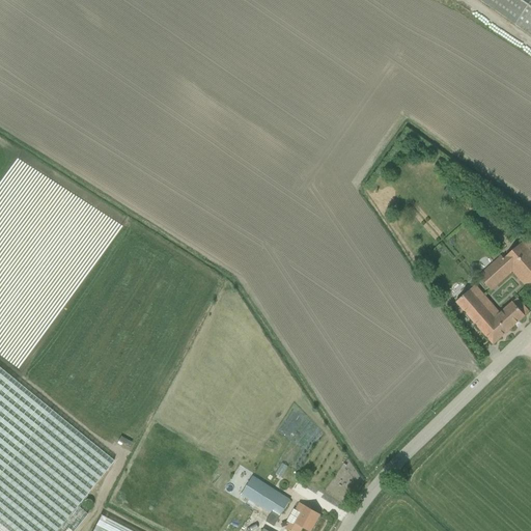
[(530,0),(477,0),(530,36),(530,0)]
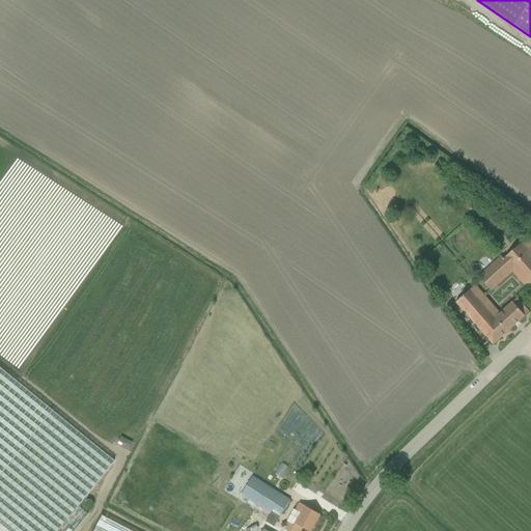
[(66,196),(0,313),(0,355),(7,360),(5,364),(16,370),(14,373),(48,393),(135,239),(93,216),(95,213),(66,196)]
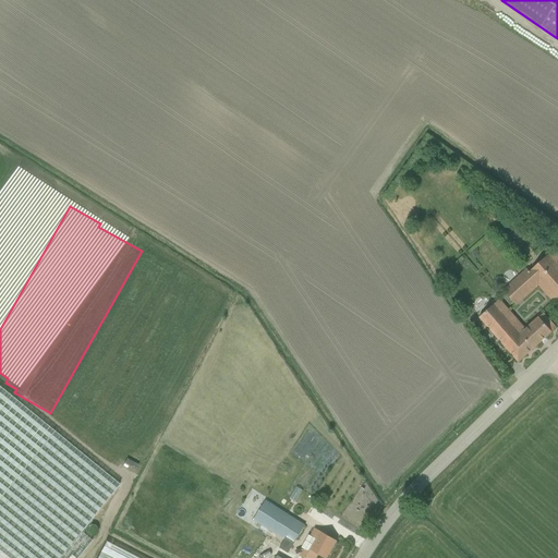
[(487,217),(495,226),(502,219),(498,214),(496,214),(492,208),(488,207),(481,214),(485,219),(487,217)]
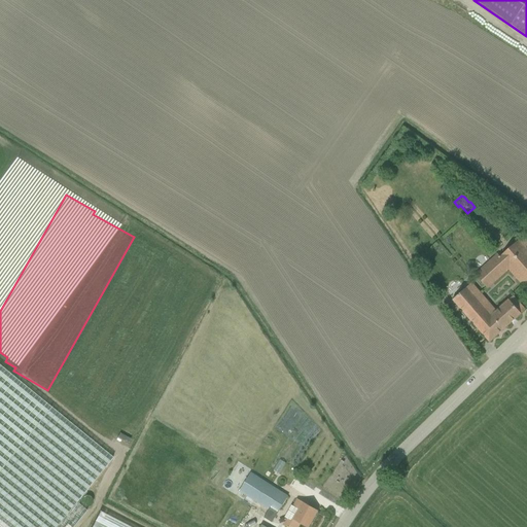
[(497,254),(473,275),(487,289),(510,270),(523,286),(526,282),(526,249),(526,247),(526,246),(526,245),(526,239),(523,236),(499,256),(497,254)]
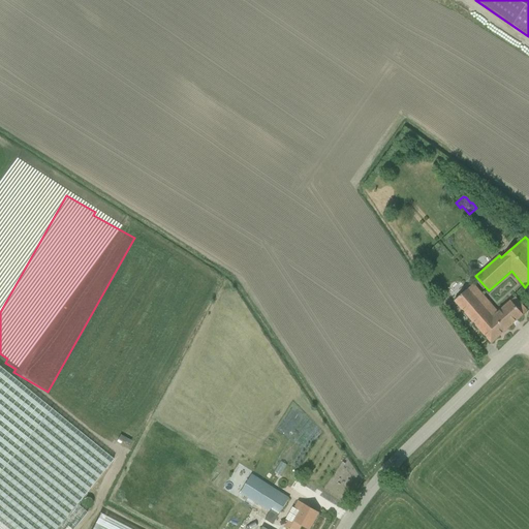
[(491,343),(525,311),(511,296),(496,310),(473,284),(454,302),(462,311),(463,310),(465,312),(464,313),(473,324),(474,323),(475,324),(474,325),(484,337),(485,336),(487,338),(491,343)]
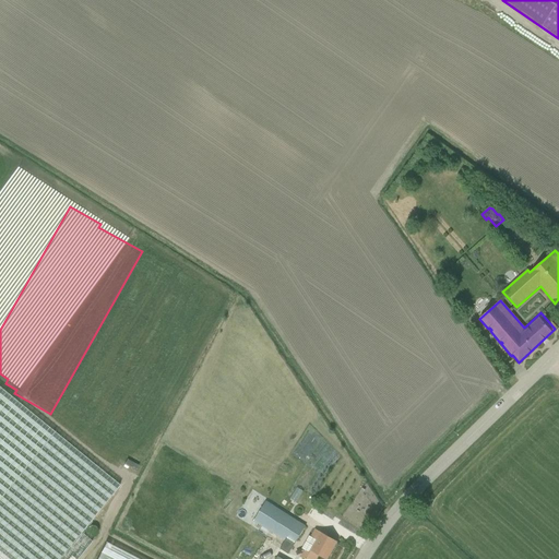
[(121,485),(0,388),(0,558),(76,558),(92,540),(82,533),(121,485)]
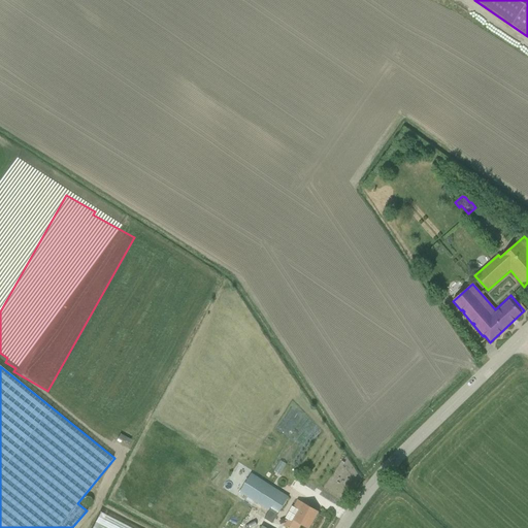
[(58,399),(61,395),(52,387),(48,391),(58,399)]
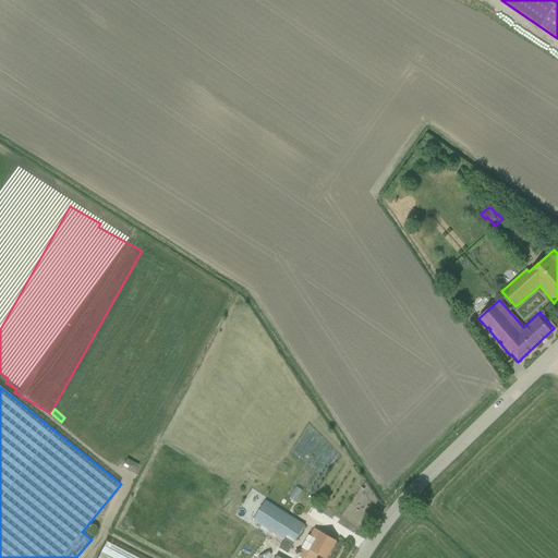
[(121,457),(118,464),(130,470),(133,462),(121,457)]
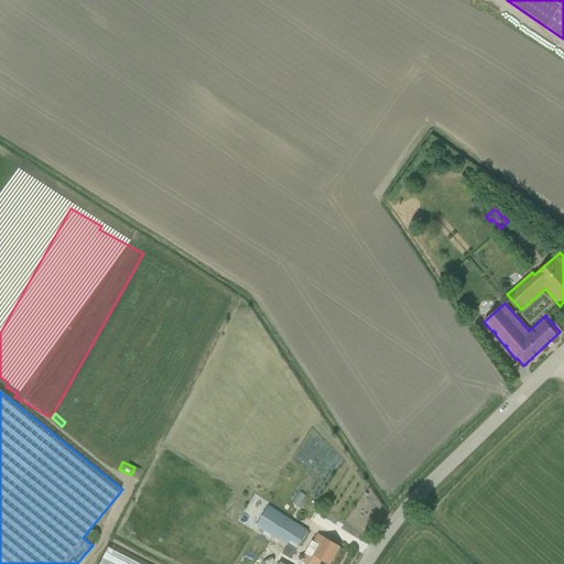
[(293,508),(302,495),(294,490),(286,503),(293,508)]
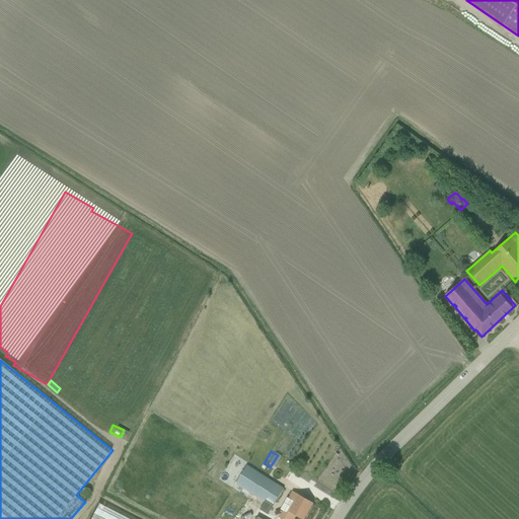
[(279,491),(243,470),(235,484),(271,504),(279,491)]
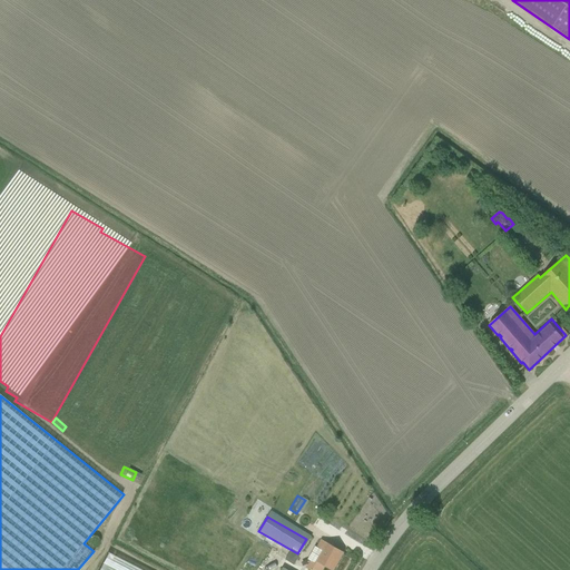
[(327,569),(331,569),(342,553),(318,540),(307,557),(327,569)]
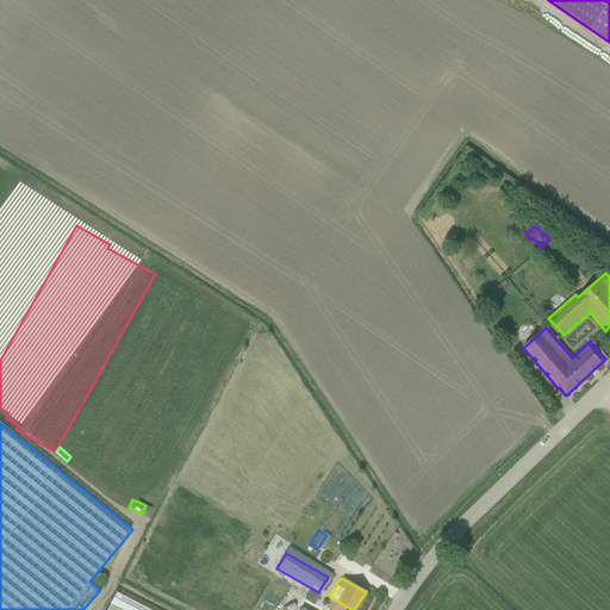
[(147,609),(120,596),(112,609),(147,609)]
